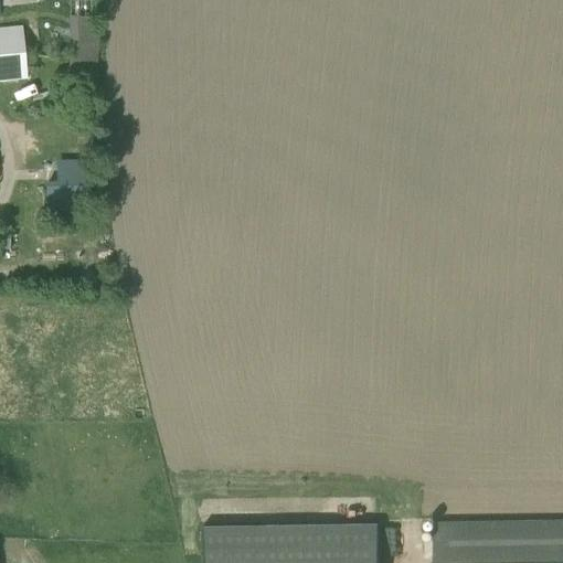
[(0,0),(0,14),(3,14),(2,4),(42,0),(0,0)]
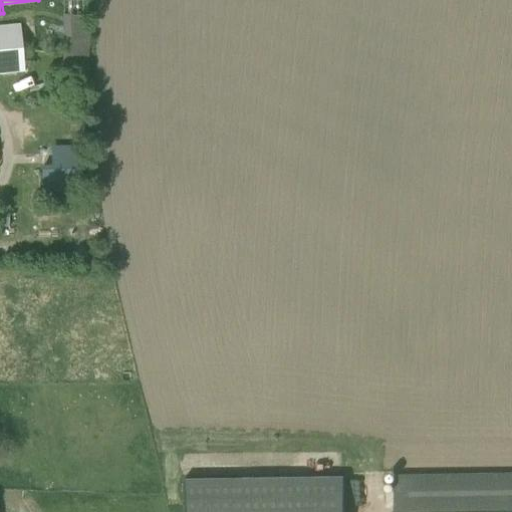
[(0,72),(25,70),(20,21),(0,23),(0,72)]
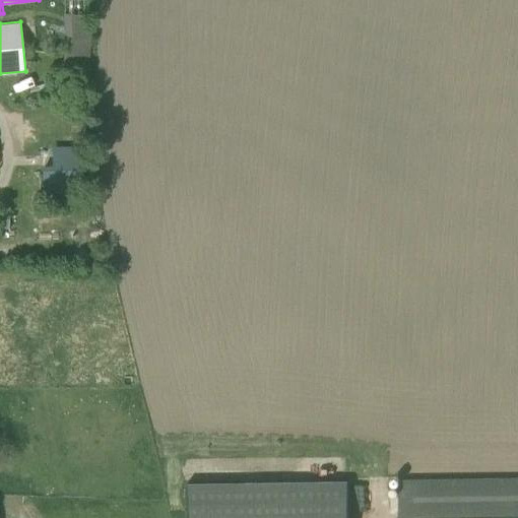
[(65,168),(65,166),(82,166),(81,145),(56,146),(57,168),(45,168),(46,193),(85,191),(84,167),(65,168)]
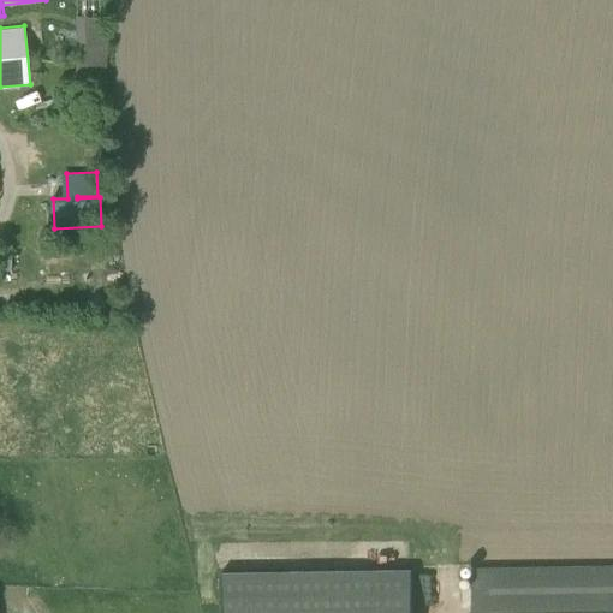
[(0,268),(12,269),(12,247),(0,245),(0,268)]
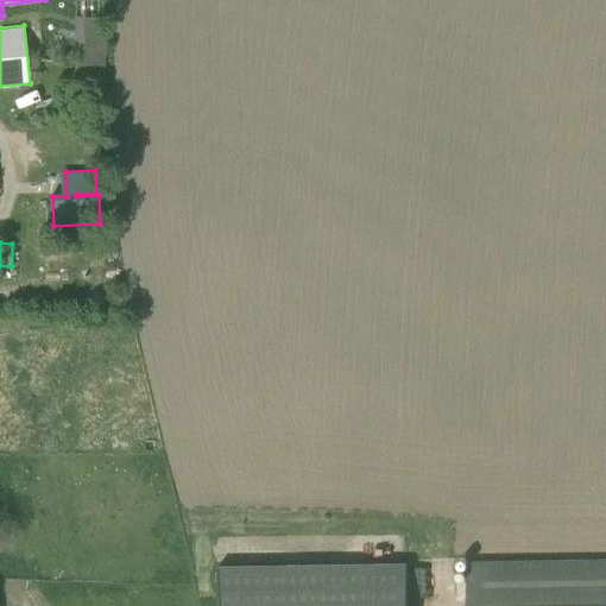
[(469,605),(605,605),(605,556),(471,560),(469,605)]
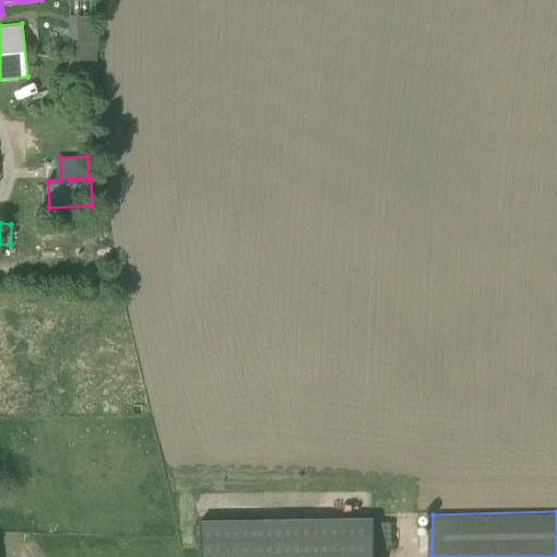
[(209,520),(201,520),(201,556),(377,556),(376,518),(209,520)]
